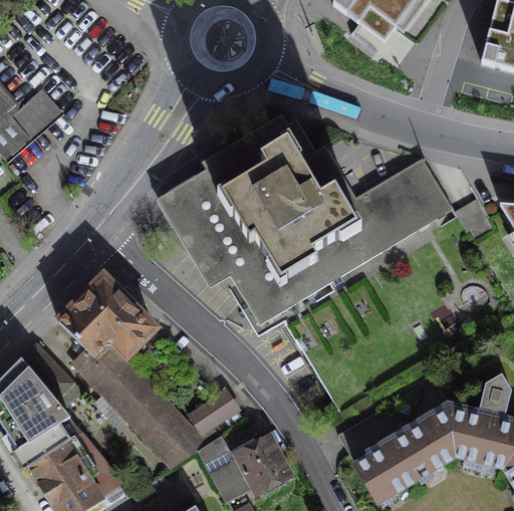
[(351,32),(376,51),(391,31),(414,0),(333,0),(331,2),(358,22),(351,32)]
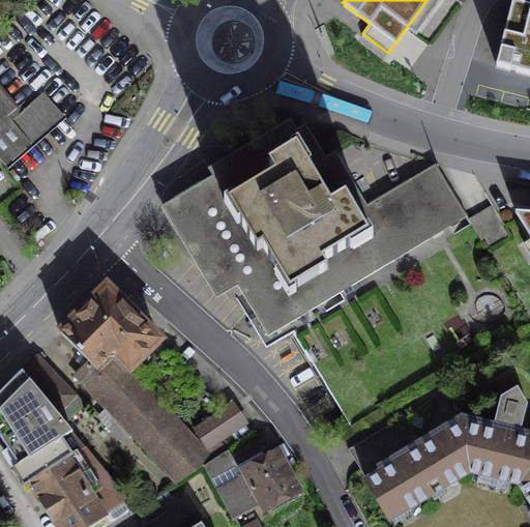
[(529,3),(517,0),(512,0),(496,63),(529,71),(529,3)]
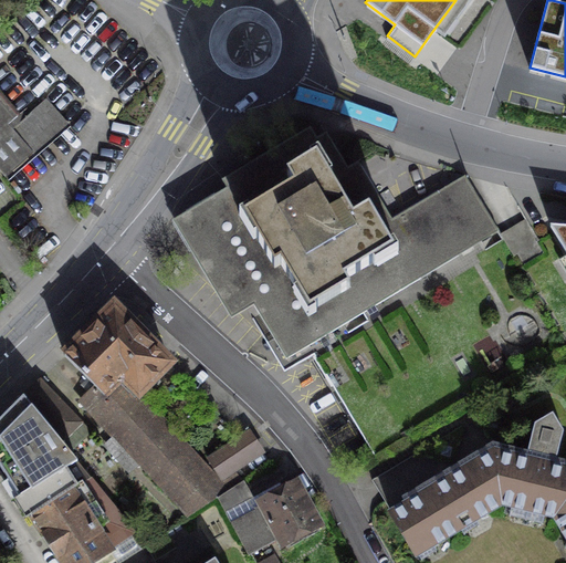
[(22,118),(0,92),(0,166),(4,171),(64,121),(44,97),(22,118)]
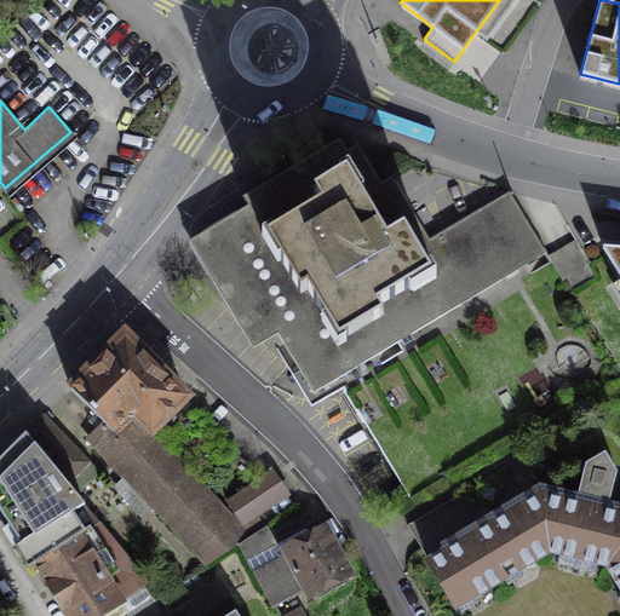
[(383,184),(356,140),(346,147),(339,136),(242,194),(248,202),(189,237),(252,345),(279,329),(319,398),(343,384),(411,496),(619,373),(510,188),(419,242),(407,222),(384,235),(362,197),(383,184)]
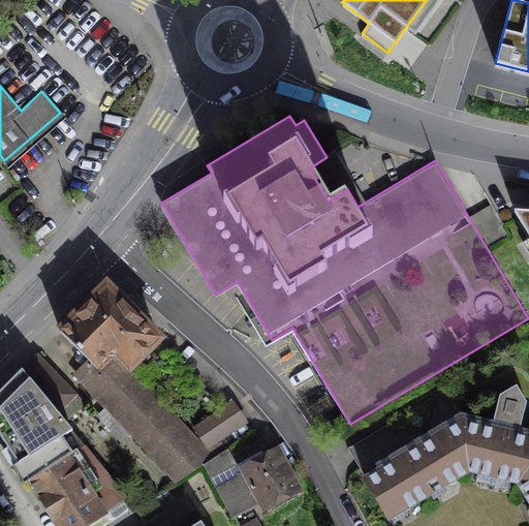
[(528,210),(515,209),(528,233),(528,210)]
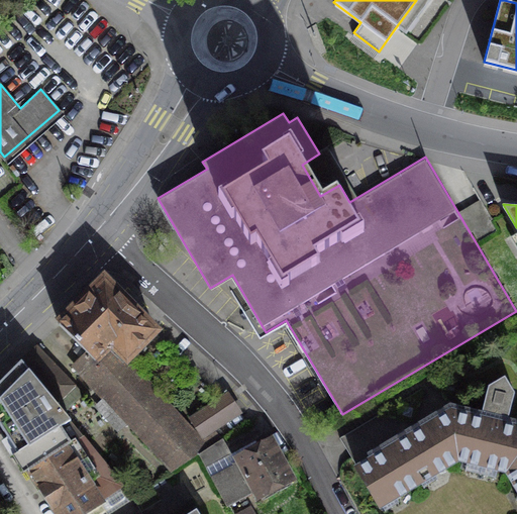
[(108,280),(100,280),(59,321),(87,349),(73,363),(173,468),(198,450),(208,443),(126,356),(156,328),(108,280)]
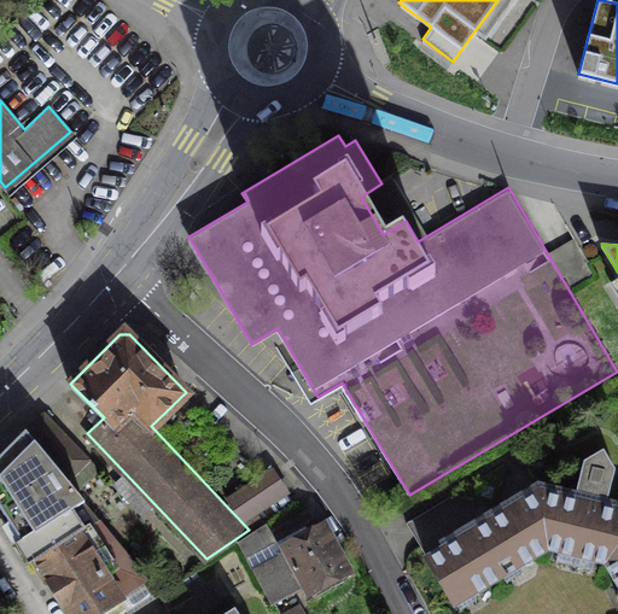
[(44,410),(25,428),(71,473),(88,456),(64,432),(44,410)]
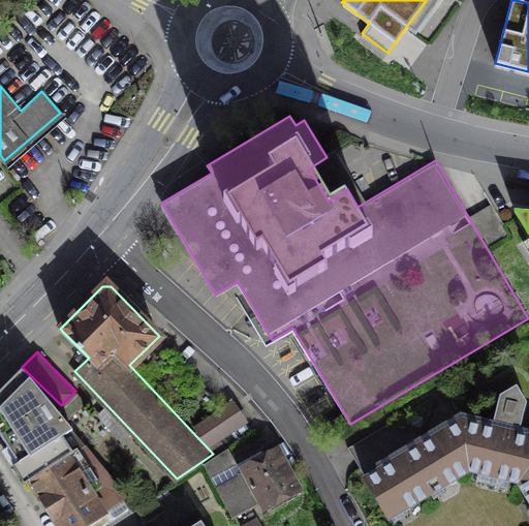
[(13,376),(0,389),(0,431),(29,476),(32,477),(84,442),(22,367),(13,376)]
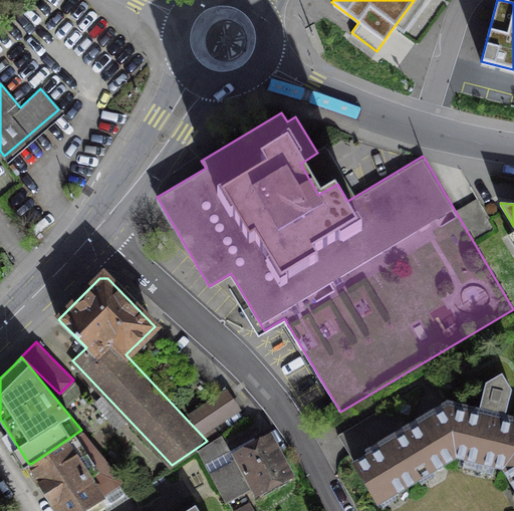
[(501,371),(485,381),(477,414),(503,420),(511,388),(501,371)]
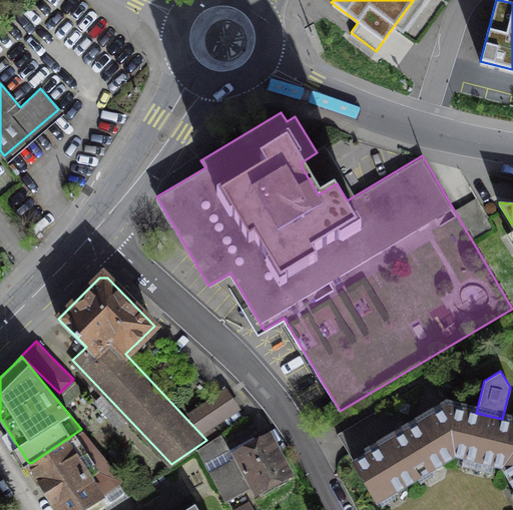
[(237,405),(224,387),(187,413),(201,430),(237,405)]
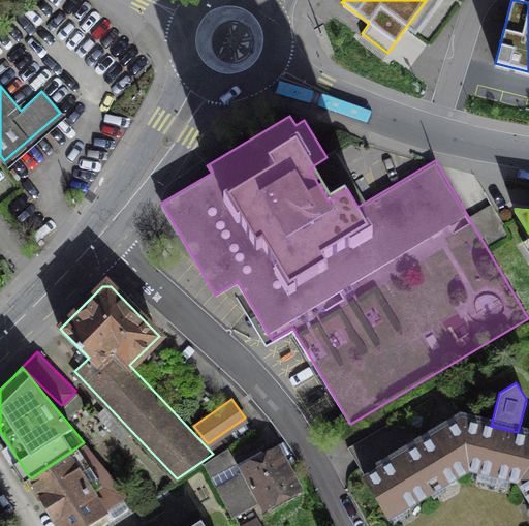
[(462,419),(365,476),(387,515),(469,466),(520,478),(528,494),(528,434),(518,432),(491,426),(462,419)]
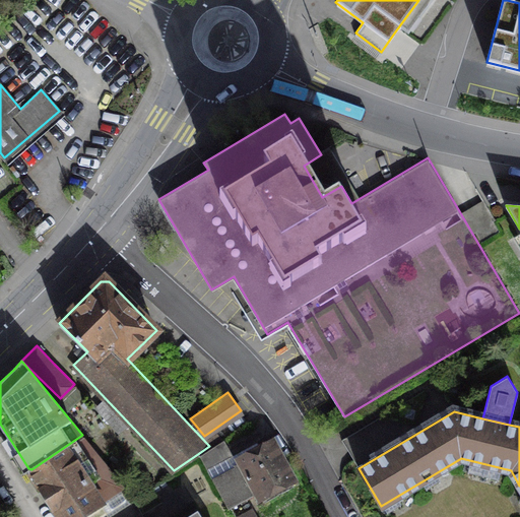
[(31,469),(61,516),(77,516),(125,486),(82,435),(31,469)]
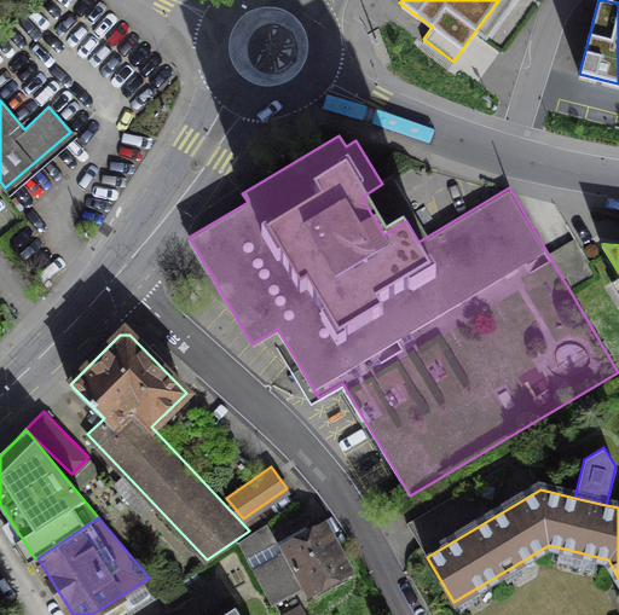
[(247,557),(277,540),(265,522),(237,539),(247,557)]
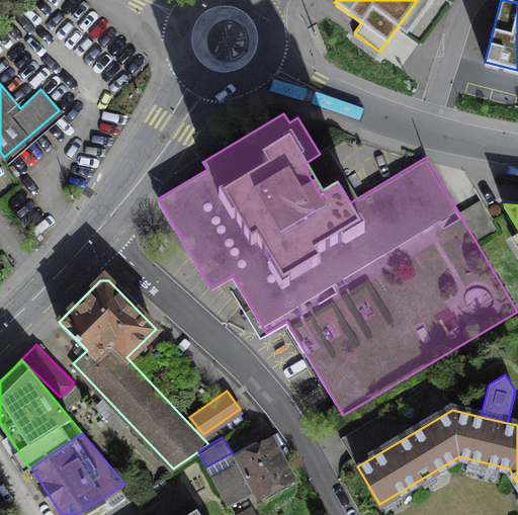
[(292,482),(270,438),(240,455),(242,459),(211,476),(227,504),(257,488),(263,498),(292,482)]
